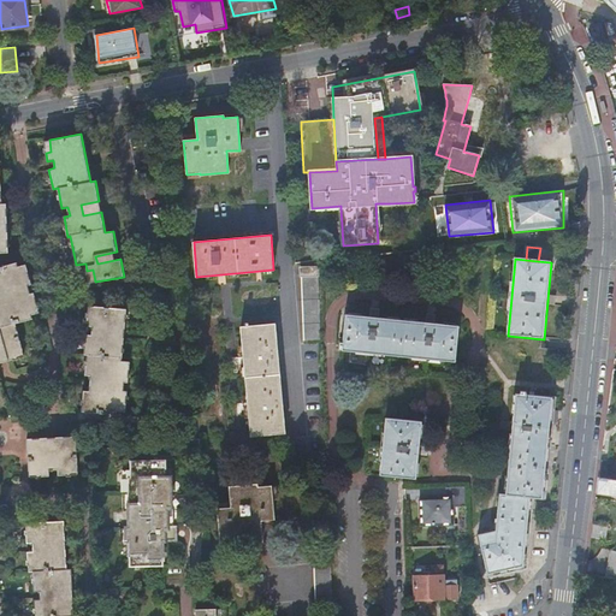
[(17,262),(0,266),(0,314),(1,314),(4,326),(0,326),(0,335),(0,337),(7,361),(12,359),(11,354),(23,350),(16,323),(31,319),(30,315),(39,313),(34,292),(12,298),(11,290),(31,284),(25,264),(18,266),(17,262)]
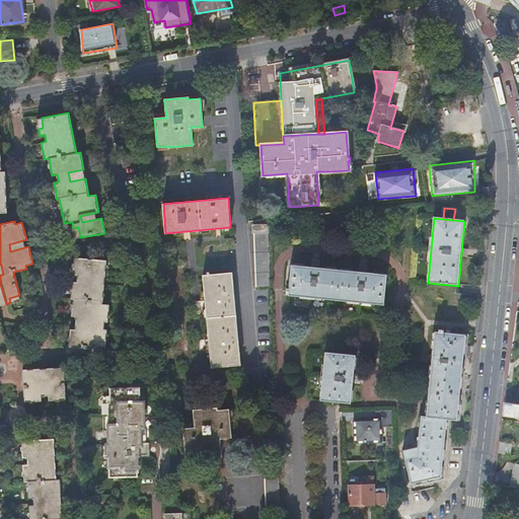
[(267,232),(252,232),(255,286),(269,286),(267,232)]
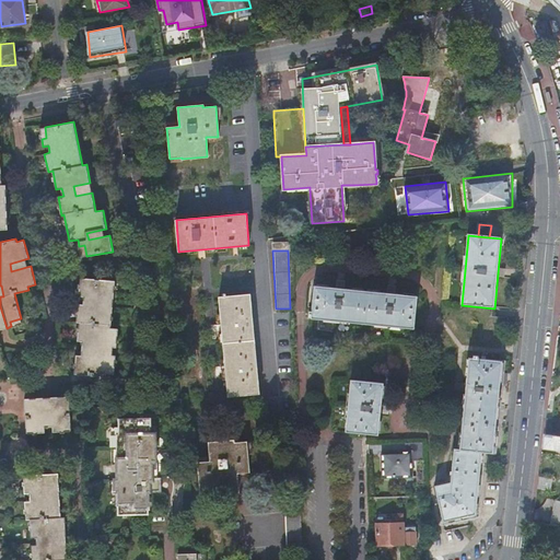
[(115,281),(85,279),(84,289),(79,289),(79,296),(84,296),(83,304),(78,304),(77,312),(82,312),(81,323),(84,323),(83,334),(78,333),(78,341),(82,342),(81,356),(76,356),(76,364),(80,364),(80,376),(106,378),(107,374),(114,375),(116,356),(95,354),(96,346),(116,348),(118,329),(111,328),(113,307),(96,306),(96,299),(114,300),(115,281)]
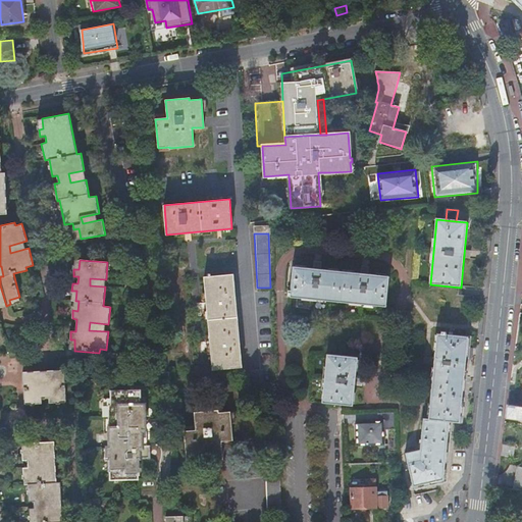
[(386,307),(389,277),(293,267),(291,291),(289,290),(288,296),(290,296),(290,297),(386,307)]
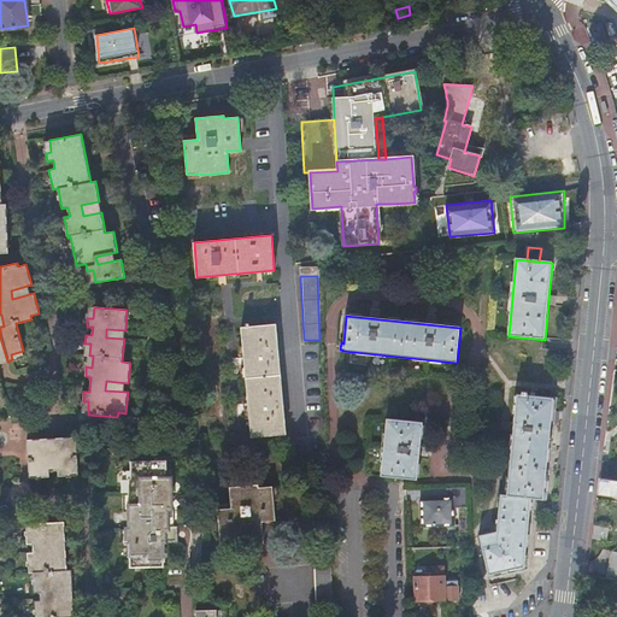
[(241,327),(251,436),(285,434),(275,324),(241,327)]
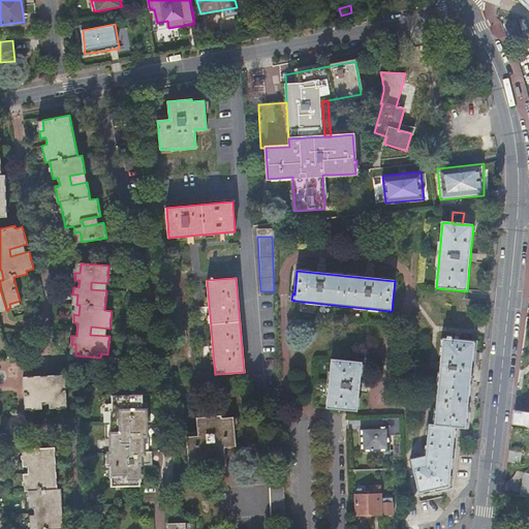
[(426,456),(411,460),(418,493),(449,487),(455,427),(465,428),(474,341),(452,339),(453,336),(447,335),(447,338),(442,338),(434,425),(429,424),(426,456)]
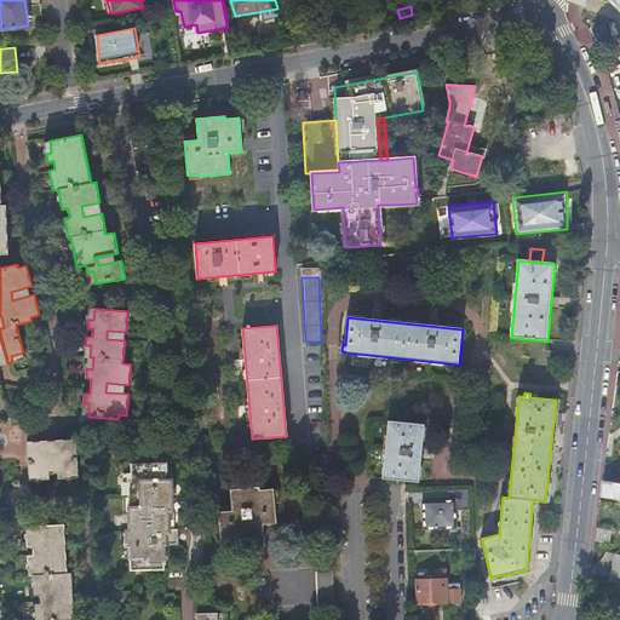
[(425,425),(389,422),(383,478),(419,482),(425,425)]
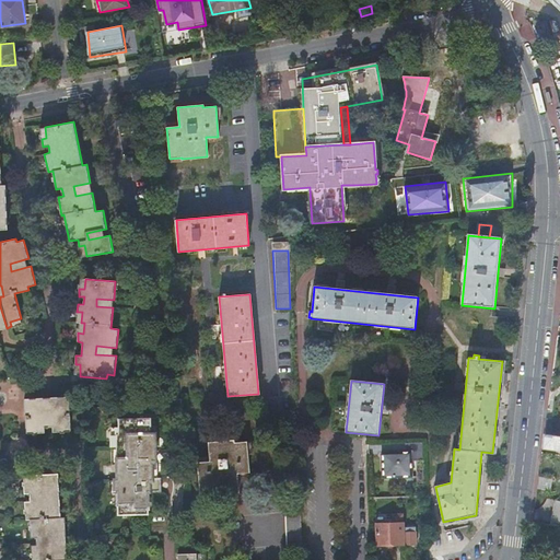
[(59,426),(70,426),(69,397),(50,398),(51,415),(44,415),(43,398),(24,399),(25,428),(36,427),(37,432),(45,432),(44,427),(51,427),(51,432),(60,432),(59,426)]
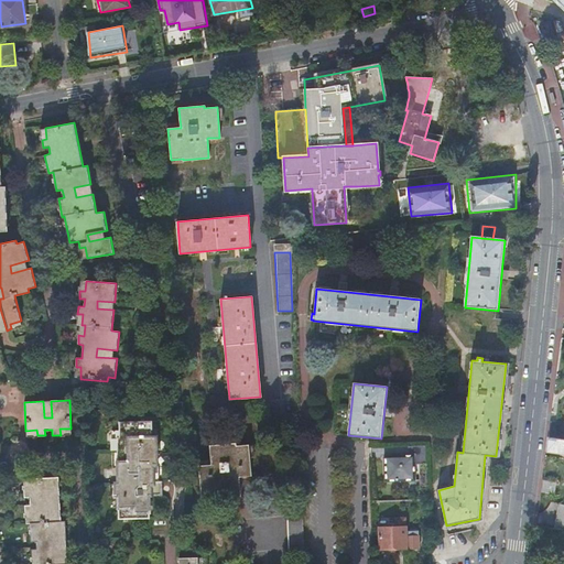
[(119,431),(120,438),(118,438),(119,469),(119,484),(117,484),(117,485),(117,496),(119,496),(119,502),(120,520),(150,519),(149,495),(152,495),(151,484),(154,484),(154,483),(153,464),(156,464),(156,437),(152,437),(152,421),(119,423),(119,431)]
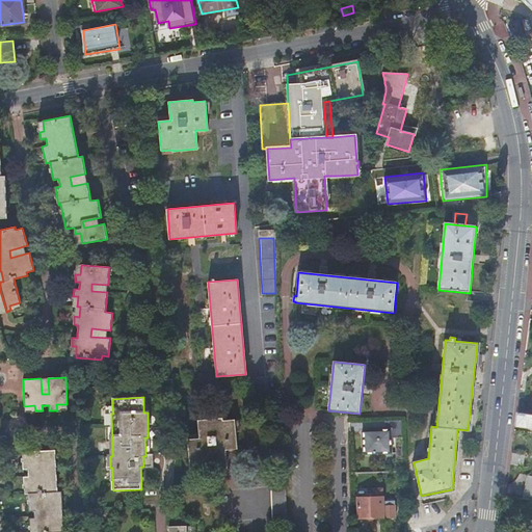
[(531,414),(517,413),(515,426),(531,428),(531,414)]
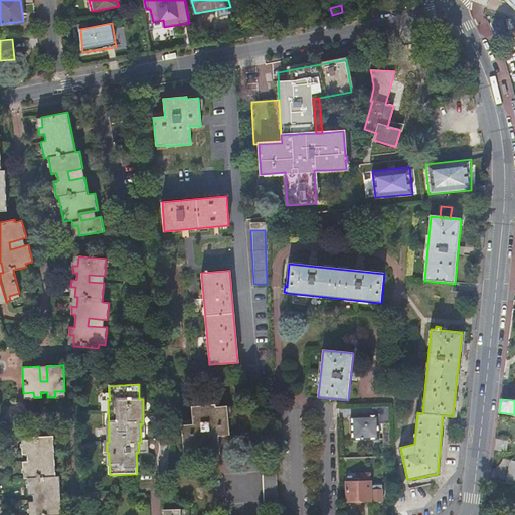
[(192,407),(194,425),(183,426),(185,454),(197,453),(197,455),(219,453),(218,435),(229,434),(226,406),(215,407),(215,405),(192,407)]
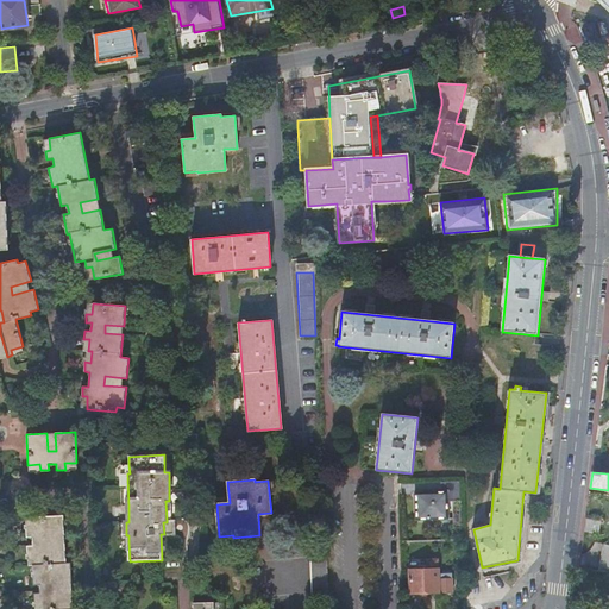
[(449,491),(415,491),(416,522),(450,521),(449,491)]
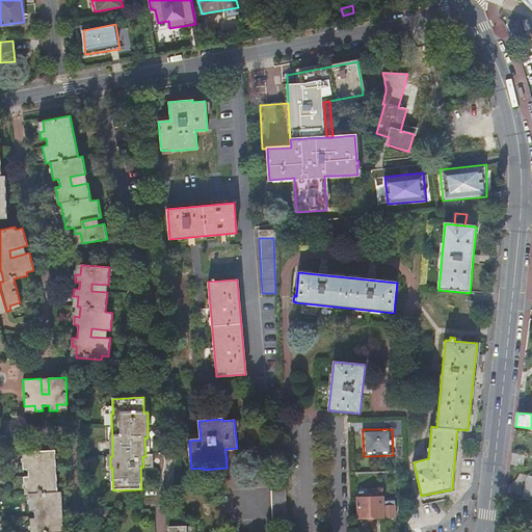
[(55,451),(27,452),(28,462),(23,462),(23,470),(28,470),(28,477),(24,477),(24,484),(29,484),(29,495),(33,495),(34,504),(29,504),(29,511),(34,511),(35,519),(29,519),(30,526),(35,526),(35,531),(63,531),(62,516),(47,517),(47,510),(62,509),(61,491),(58,493),(56,475),(41,476),(40,469),(56,468),(55,451)]
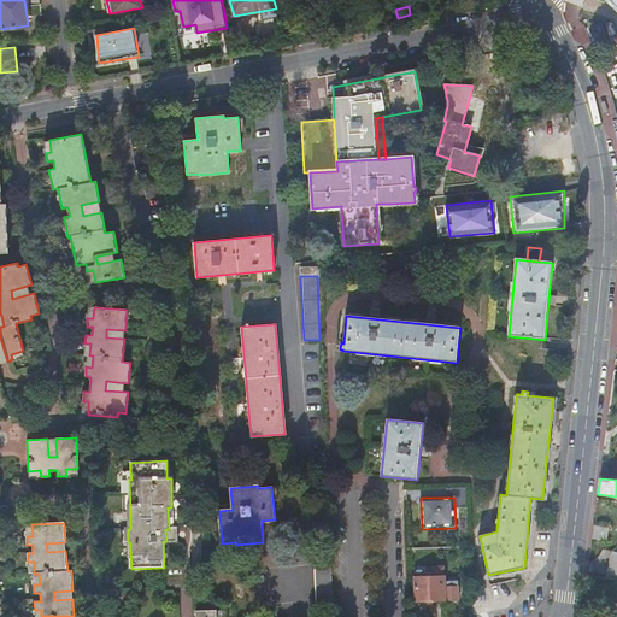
[(594,526),(592,539),(607,541),(609,528),(594,526)]
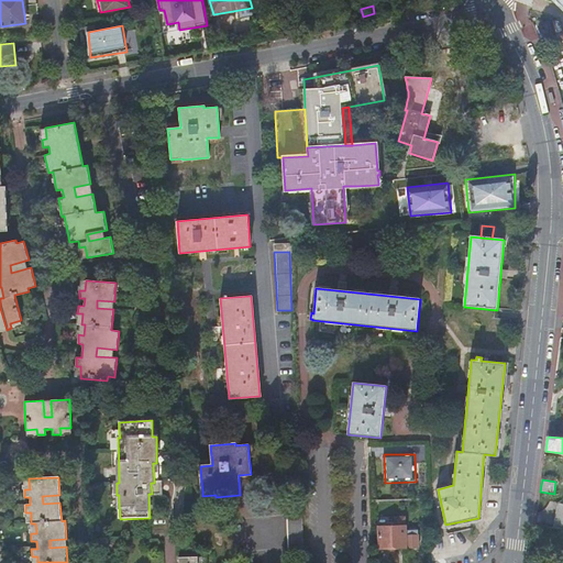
[(154,483),(151,483),(152,494),(161,494),(161,483),(154,483)]
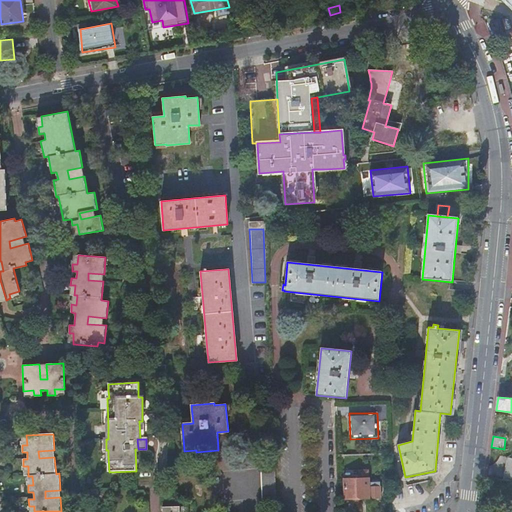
[(511,458),(507,457),(503,480),(511,481),(511,458)]
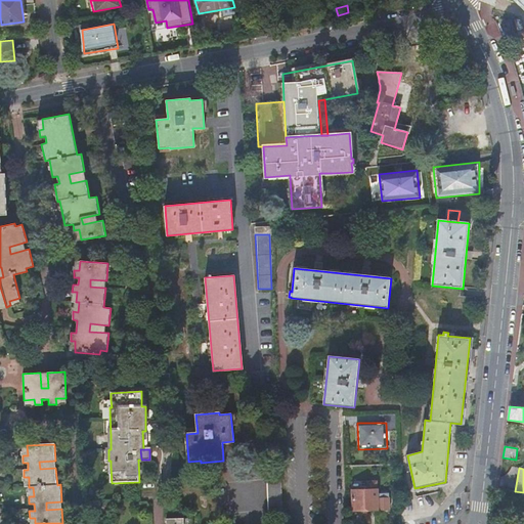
[(267,480),(268,514),(281,513),(280,479),(267,480)]
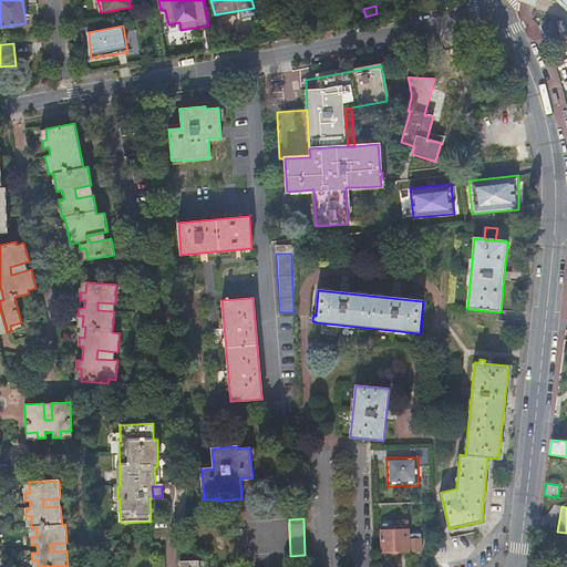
[(382,557),(422,553),(420,537),(408,538),(406,523),(394,524),(395,533),(380,535),(382,557)]
